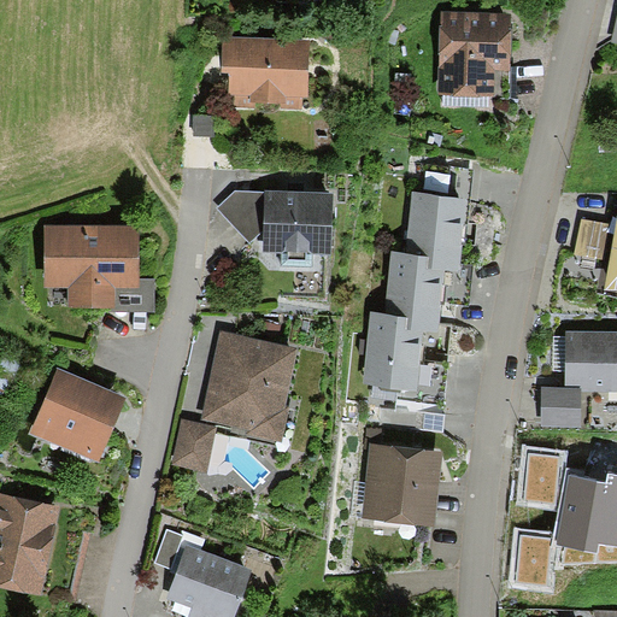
[(510,13),(442,12),(440,94),(507,95),(510,13)]
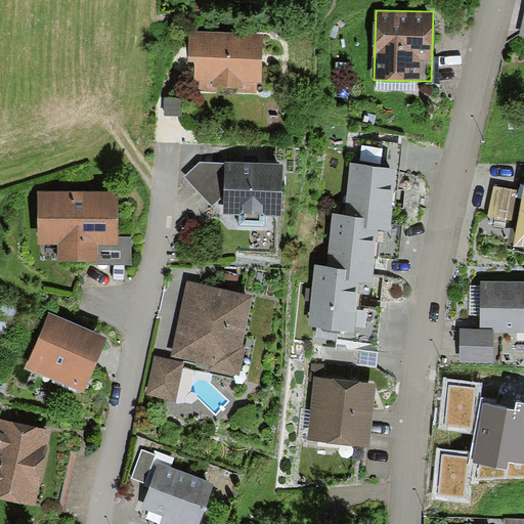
[(263,33),(188,31),(188,62),(194,62),(194,90),(255,91),(255,80),(261,80),(263,33)]
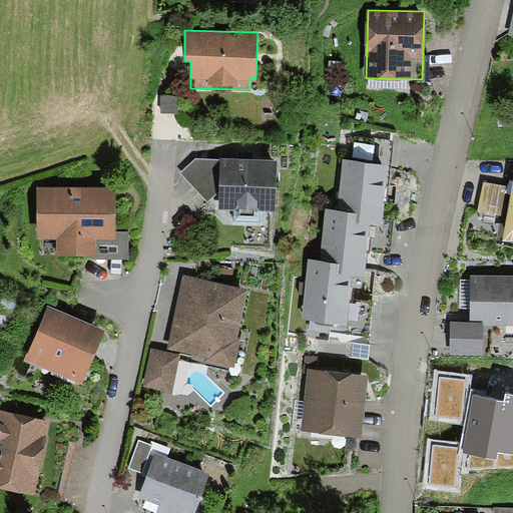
[(177,97),(161,97),(161,112),(177,111),(177,97)]
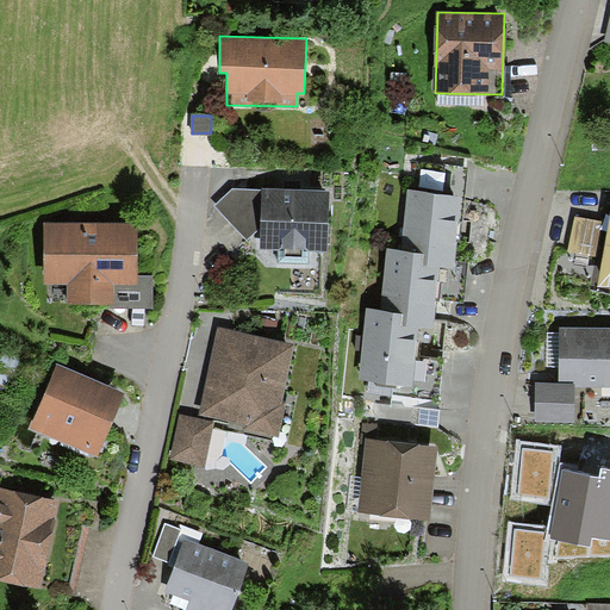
[(414,191),(465,197),(467,169),(417,162),(414,191)]
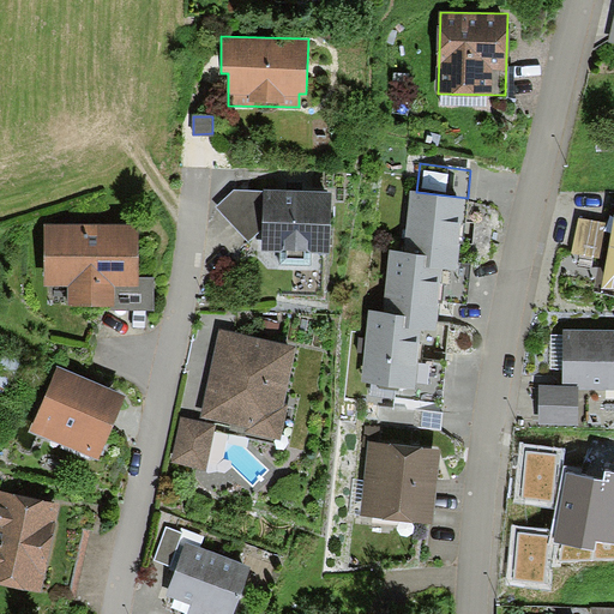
[(264,228),(265,191),(233,190),(216,208),(250,241),(264,228)]
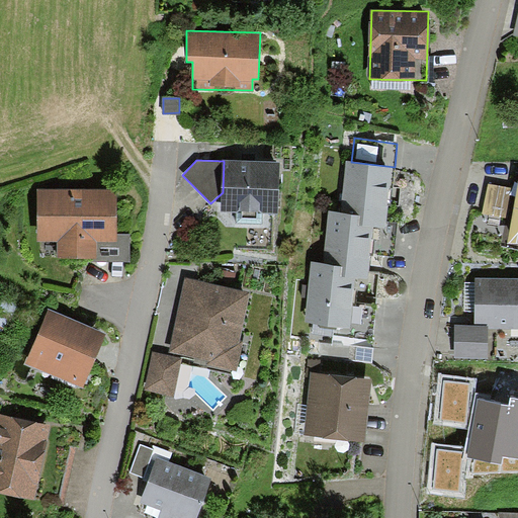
[(279,162),(224,161),(223,192),(223,211),(237,211),(237,223),(262,224),(262,211),(278,212),(279,162)]
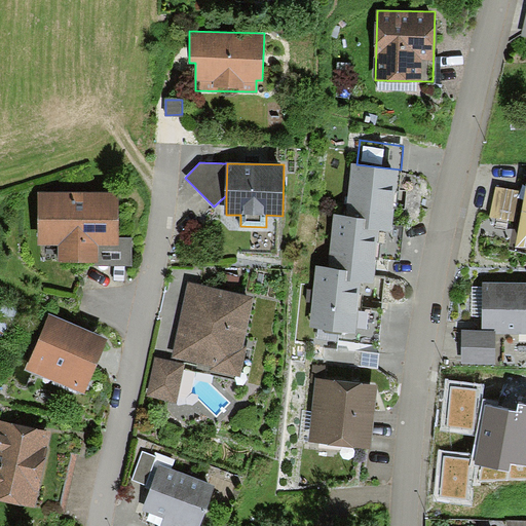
[(357,164),(352,164),(345,216),(335,215),(329,269),(317,267),(310,327),(326,329),(350,332),(377,335),(384,278),(375,277),(376,267),(377,258),(399,260),(403,227),(392,226),(396,207),(404,208),(406,192),(398,191),(401,170),(383,168),(364,165),(357,164)]
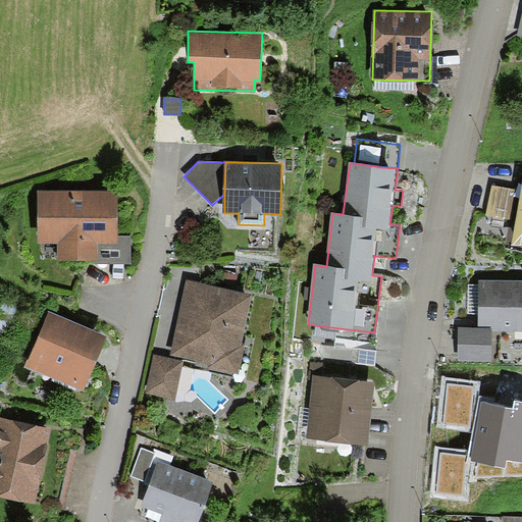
[(521,178),(519,178),(516,191),(491,186),(485,215),(510,221),(505,247),(521,250),(521,178)]
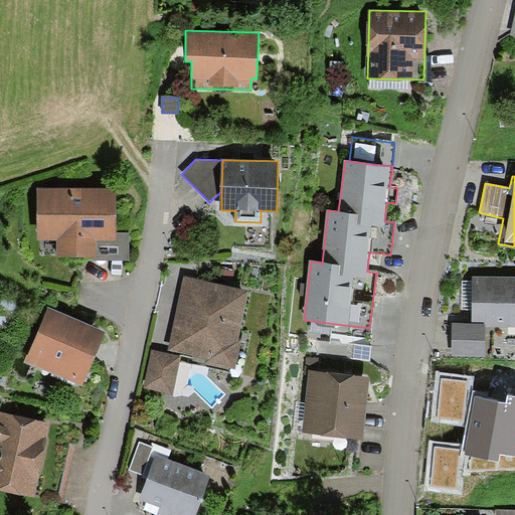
[(118,189),(38,189),(38,240),(56,240),(56,256),(92,256),(92,261),(131,261),(131,232),(119,232),(118,189)]
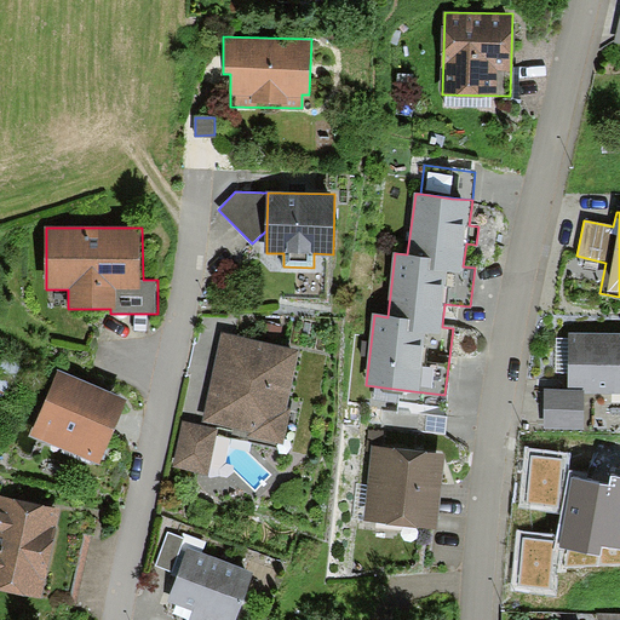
[(300,348),(220,332),(201,423),(247,432),(246,438),(285,446),(293,407),(288,407),(300,348)]
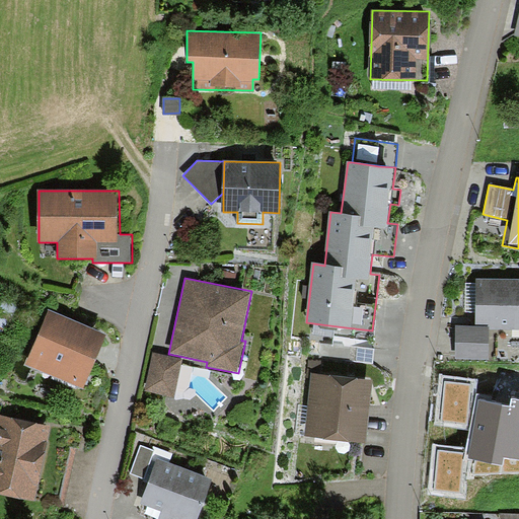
[(518,279),(477,279),(476,326),(492,326),(518,326),(518,279)]
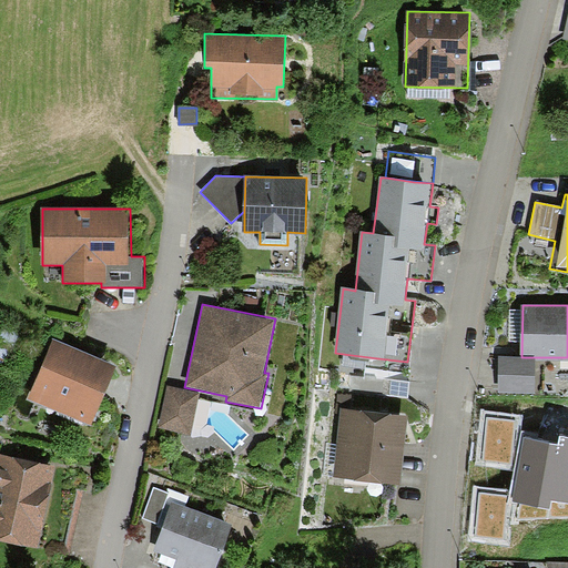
[(115,366),(53,338),(27,397),(90,425),(115,366)]
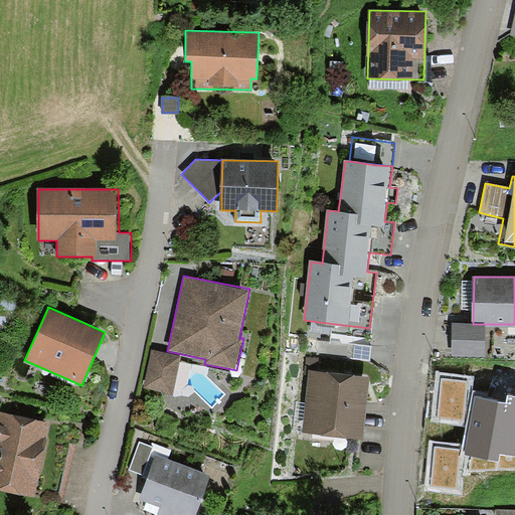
[(473,324),(454,324),(453,356),(487,357),(488,324),(473,324)]
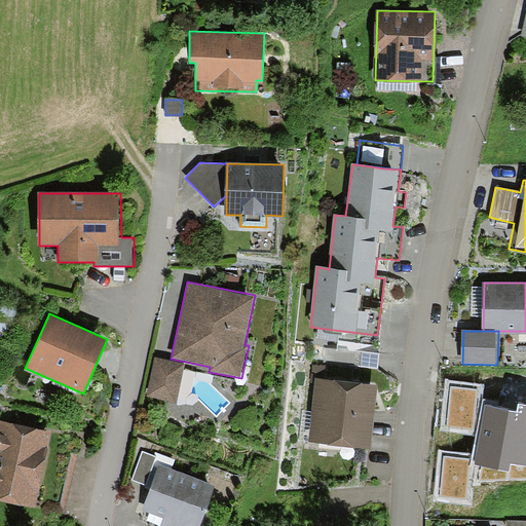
[(147,396),(176,403),(184,365),(155,358),(147,396)]
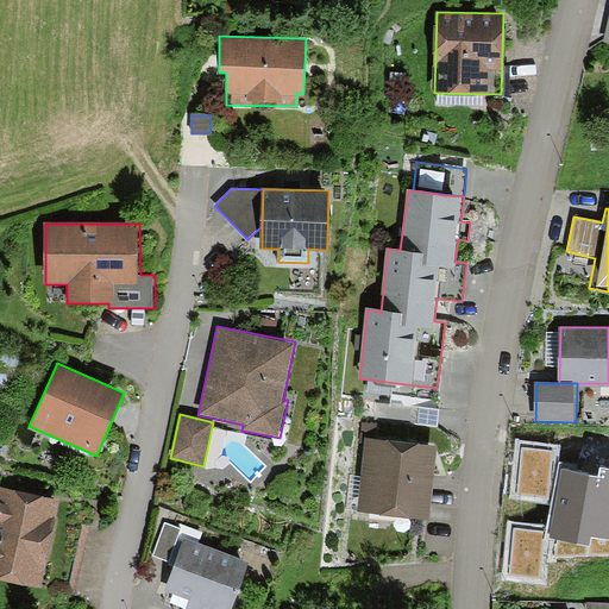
[(437,447),(365,439),(356,514),(428,522),(437,447)]
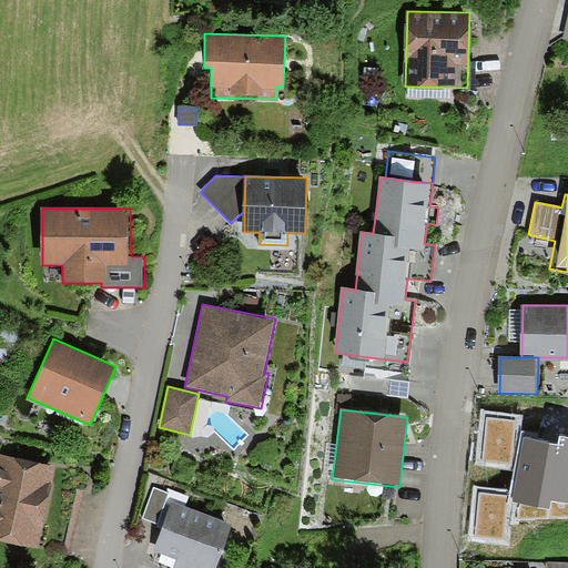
[(516,423),(487,419),(483,460),(510,464),(516,423)]
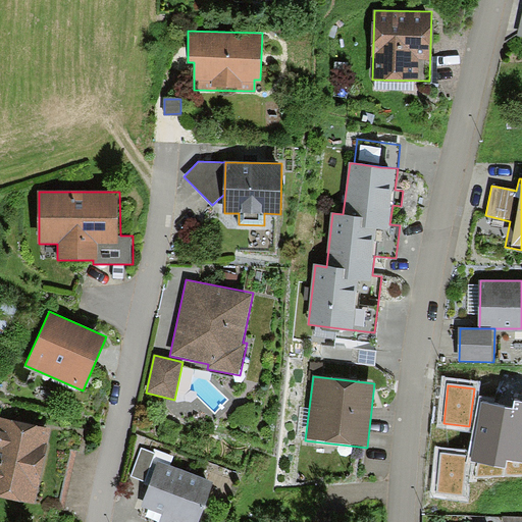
[(521,401),(514,400),(512,408),(504,407),(481,402),(470,460),(478,462),(475,477),(521,475),(521,401)]
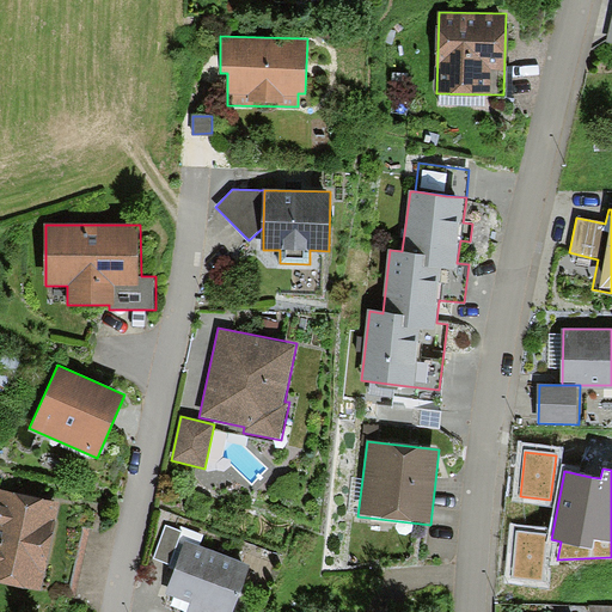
[(60,506),(0,489),(0,580),(37,589),(60,506)]
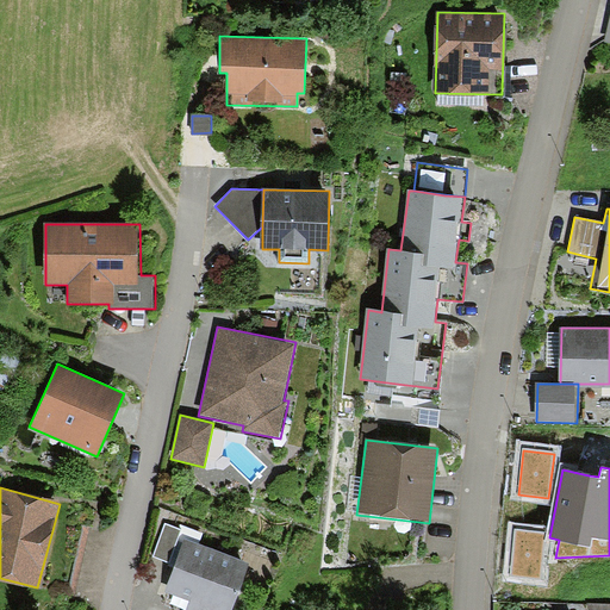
[(180,529),(166,523),(155,555),(169,561),(180,529)]
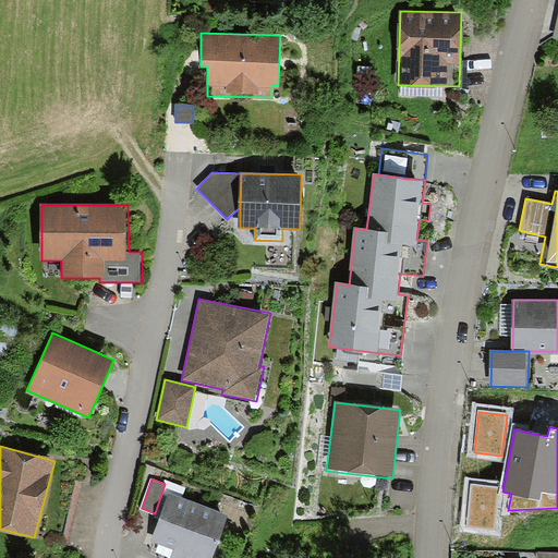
[(499,488),(471,486),(466,526),(494,530),(499,488)]
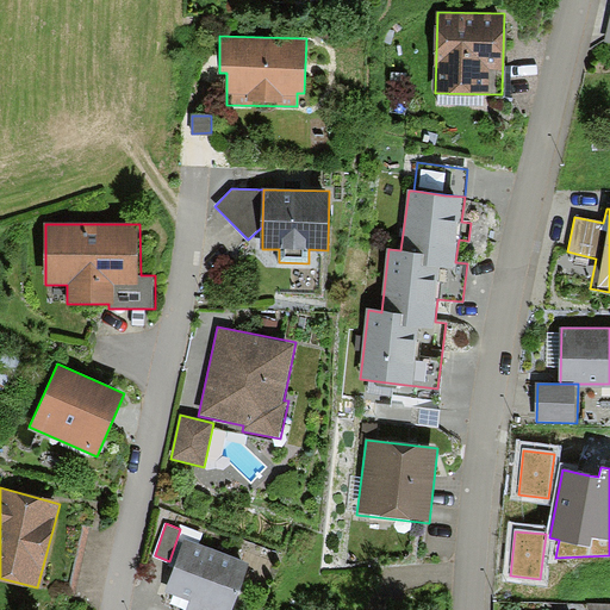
[(232,609),(250,562),(186,539),(166,592),(188,601),(185,609),(232,609)]
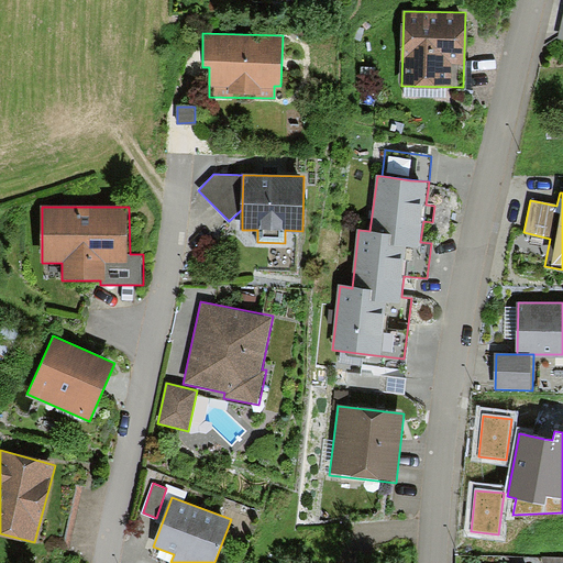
All buildings are outlined.
